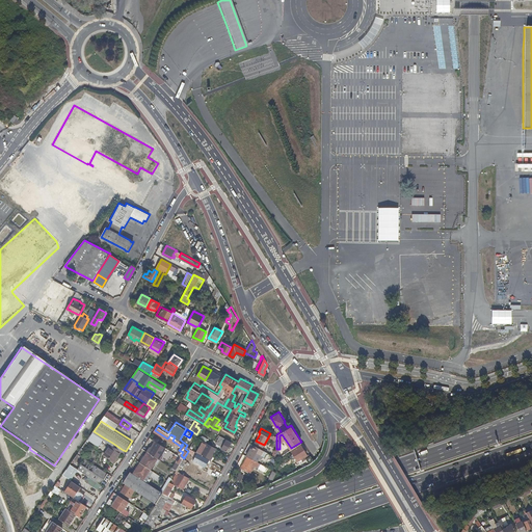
[(94,431),(89,437),(101,445),(105,439),(94,431)]
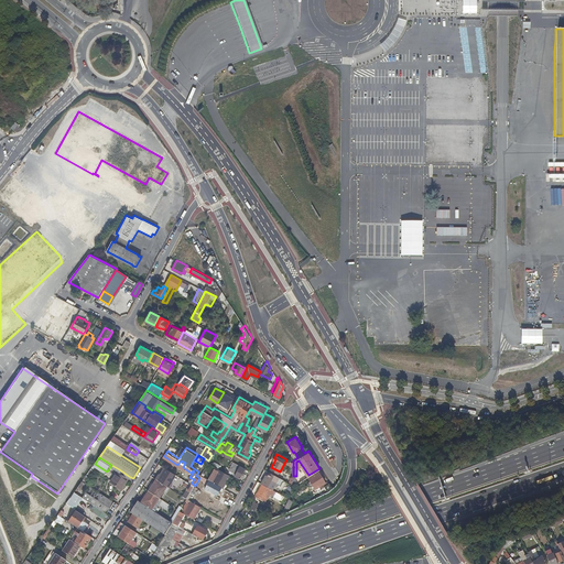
[(236,474),(240,477),(246,467),(235,461),(234,464),(237,466),(237,467),(238,468),(236,474)]
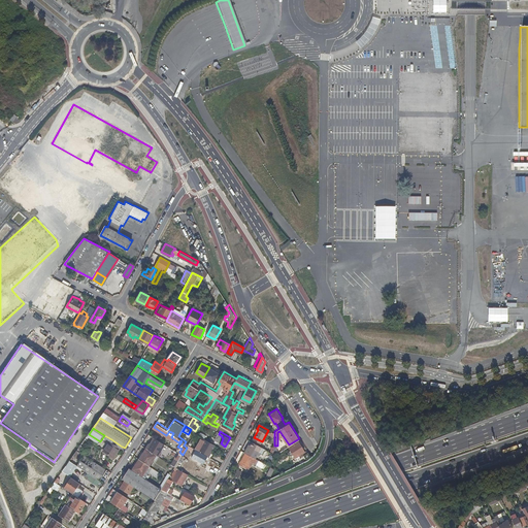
[(199,441),(196,447),(208,454),(210,451),(211,451),(216,443),(206,438),(205,440),(201,437),(198,436),(196,440),(199,441)]
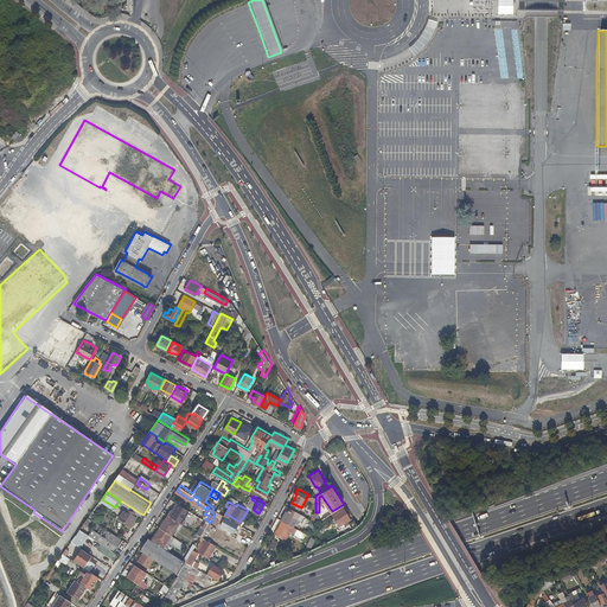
[(126,521),(132,524),(140,513),(128,505),(122,516),(127,518),(126,521)]
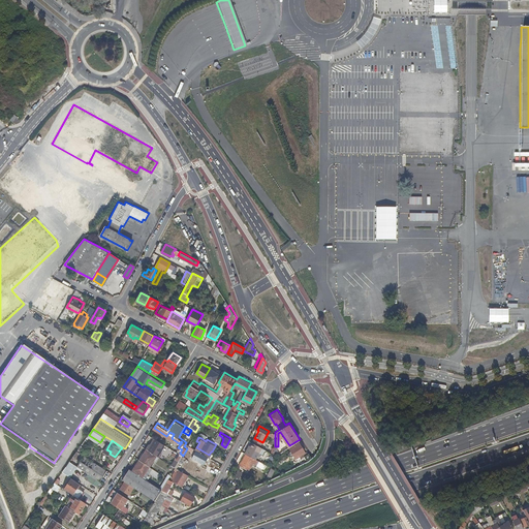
[(148,446),(147,447),(158,455),(159,455),(164,446),(154,440),(151,445),(148,446)]
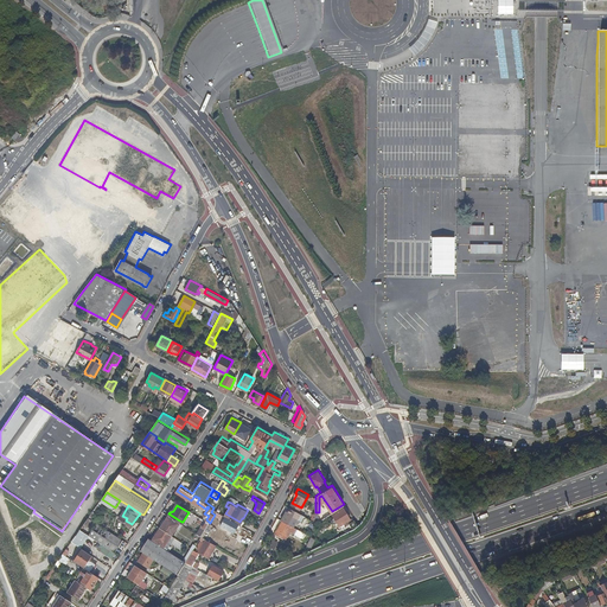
[(344,505),(332,512),(339,524),(345,521),(351,517),(344,505)]
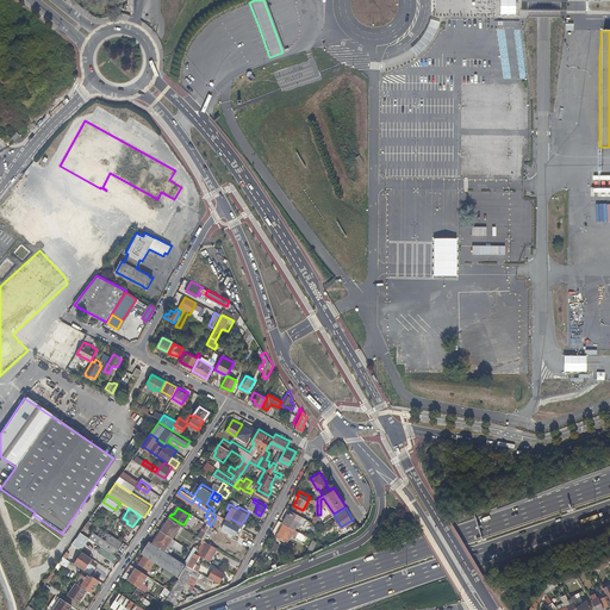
[(285,521),(278,534),(288,540),(293,531),(290,529),(292,526),(290,524),(294,517),(299,520),(303,514),(293,509),(285,521)]
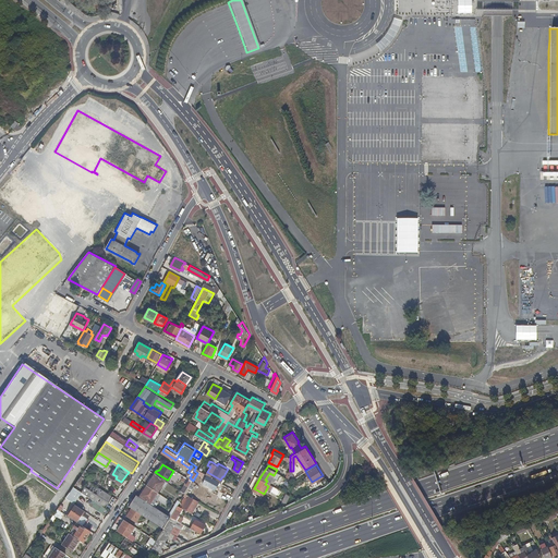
[(137,520),(143,512),(166,526),(172,516),(152,502),(167,480),(155,472),(141,495),(137,493),(130,505),(133,506),(128,514),(137,520)]
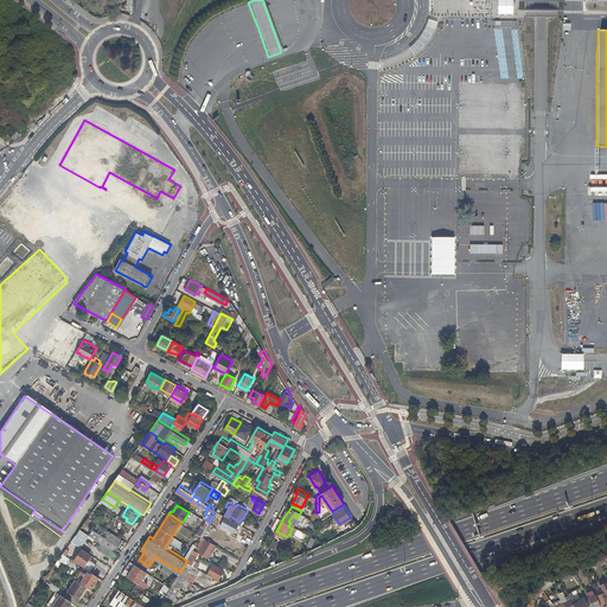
[(240,523),(227,515),(224,519),(230,523),(228,526),(232,529),(235,525),(237,526),(240,523)]
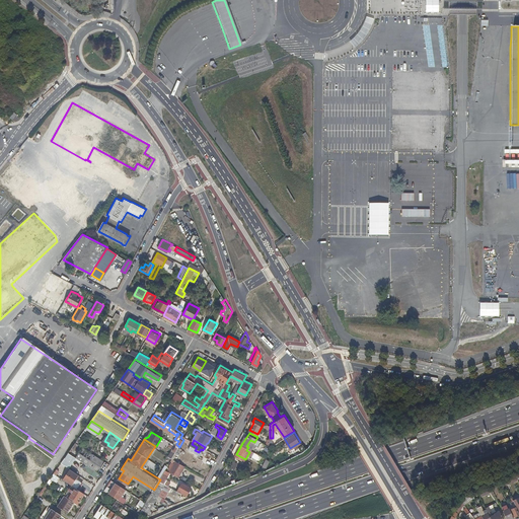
[(179,447),(173,457),(179,461),(180,459),(178,458),(183,450),(188,453),(189,451),(179,447)]
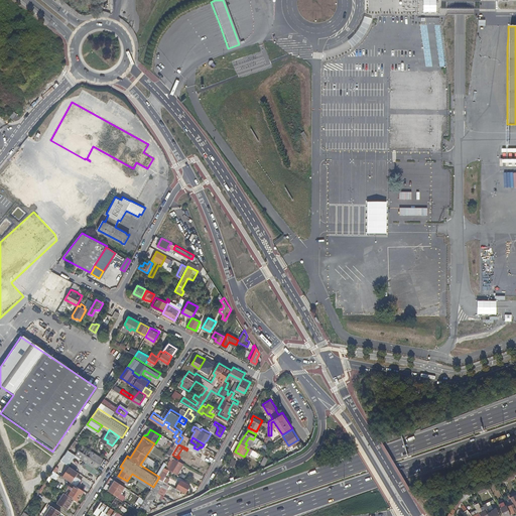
[(66,474),(65,476),(80,485),(84,479),(77,475),(80,471),(82,472),(80,474),(83,476),(82,477),(91,482),(92,479),(85,474),(87,470),(91,472),(92,470),(96,473),(99,468),(99,469),(106,458),(94,449),(92,454),(88,450),(87,453),(80,448),(77,454),(86,460),(84,464),(86,465),(84,468),(82,467),(79,466),(77,469),(72,466),(66,474)]
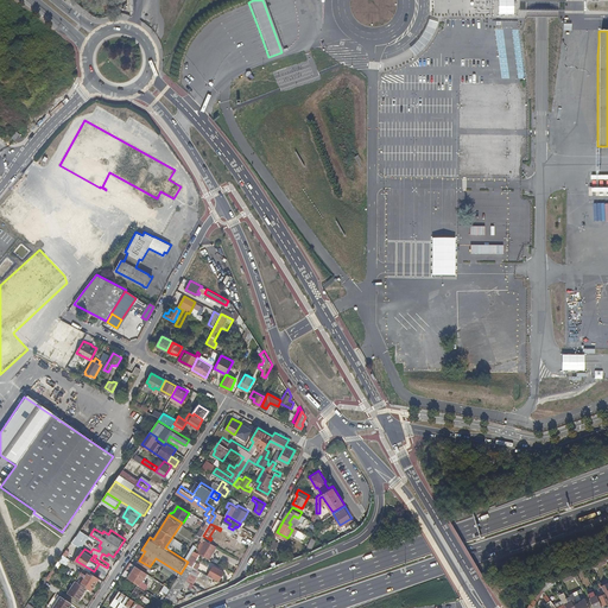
[(81,550),(88,537),(80,531),(71,544),(81,550)]
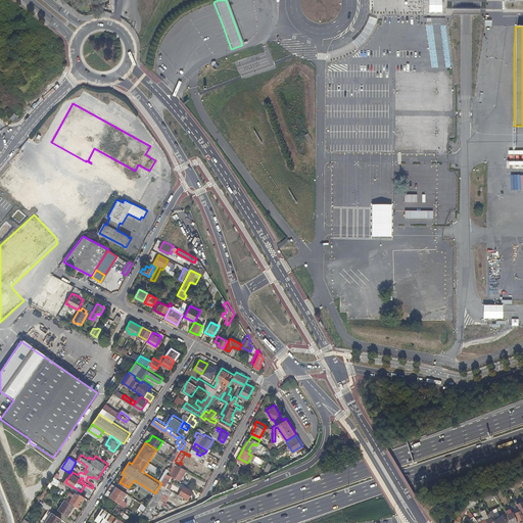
[(155,474),(158,469),(149,464),(146,469),(155,474)]
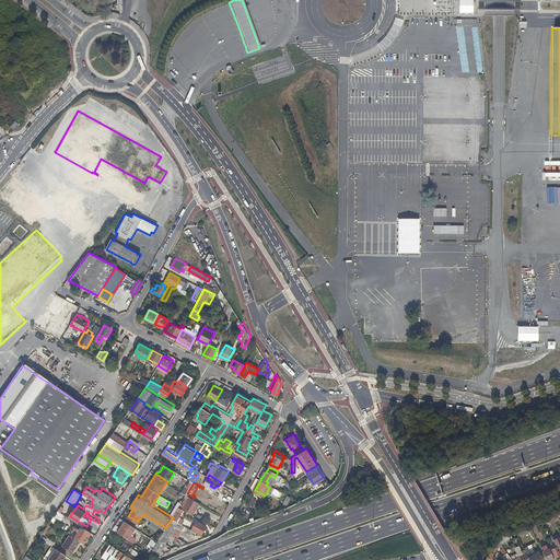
[(185,508),(194,513),(200,501),(195,498),(194,500),(190,498),(190,499),(186,497),(184,501),(187,503),(185,508)]
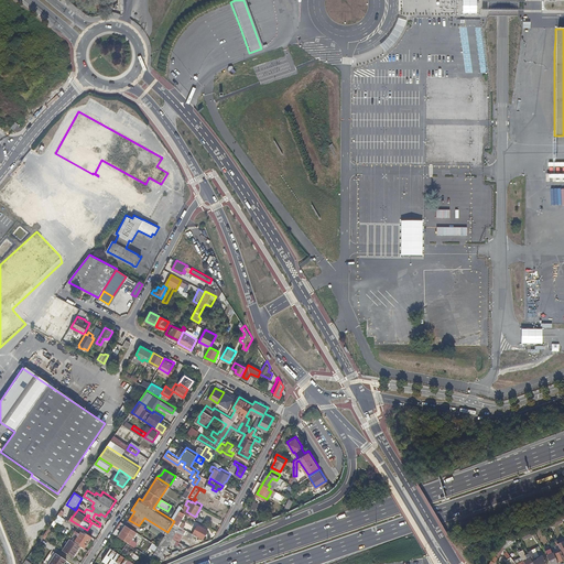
[(52,524),(44,535),(47,538),(58,520),(63,523),(67,518),(60,513),(52,524)]
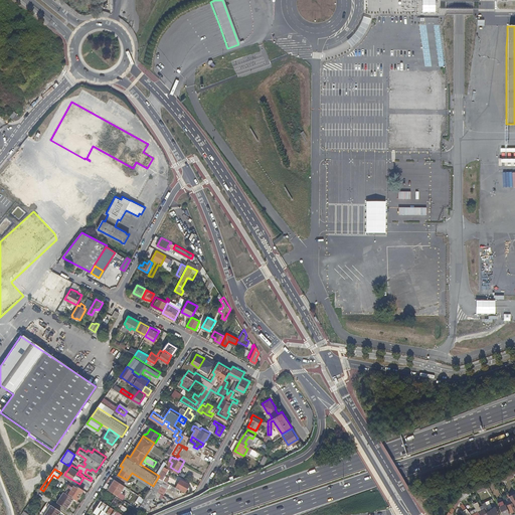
[(514,476),(512,470),(499,476),(501,479),(502,482),(514,476)]
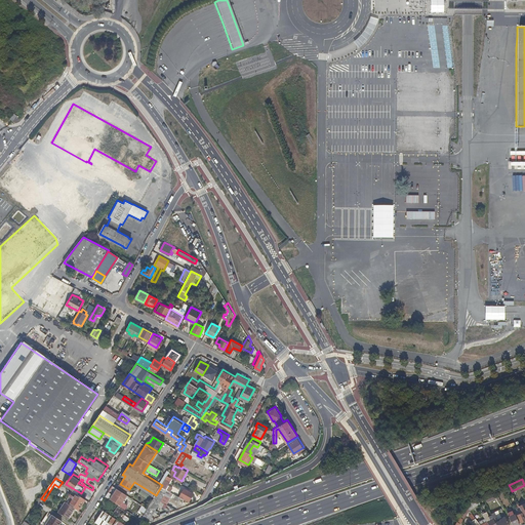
[(186,486),(180,495),(190,499),(195,491),(186,486)]
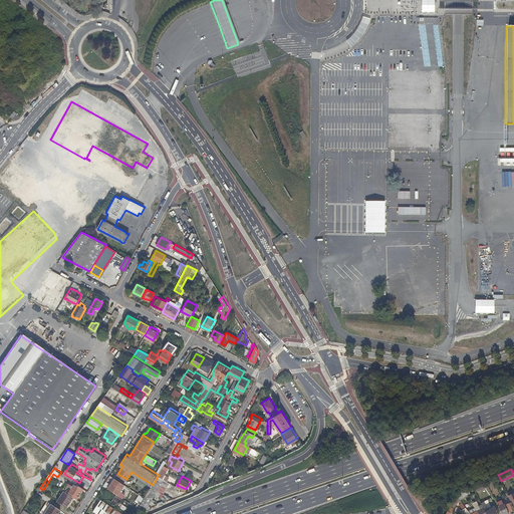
[(114,503),(114,502),(126,509),(129,505),(122,501),(124,498),(122,497),(123,497),(126,493),(121,490),(125,483),(115,477),(109,487),(117,493),(112,501),(114,503)]
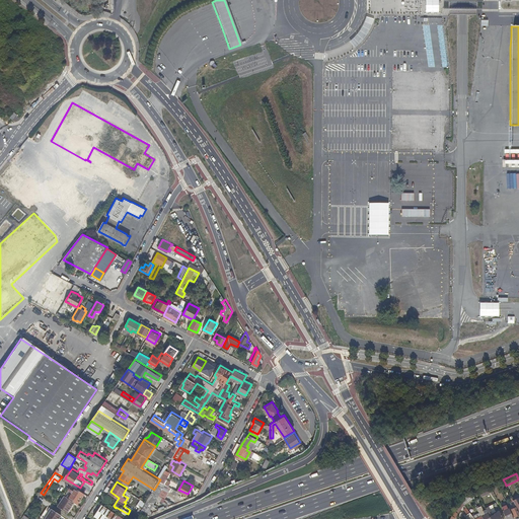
[(494,493),(491,486),(487,488),(487,489),(479,492),(482,496),(491,492),(492,494),(494,493)]
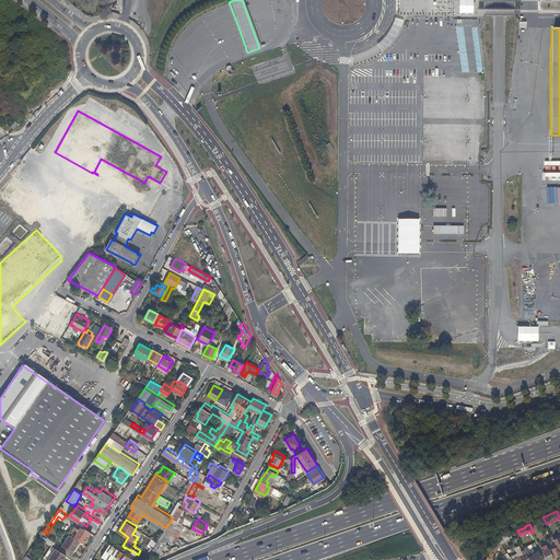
[(71,534),(65,545),(74,551),(81,540),(85,543),(91,533),(81,527),(76,536),(71,534)]
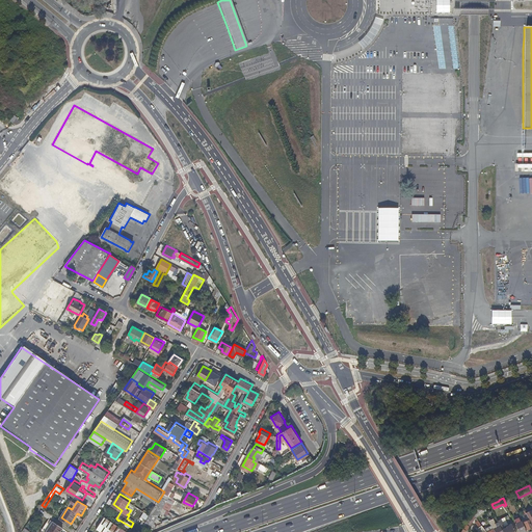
[(472,512),(476,517),(484,513),(484,514),(487,512),(484,506),(472,512)]
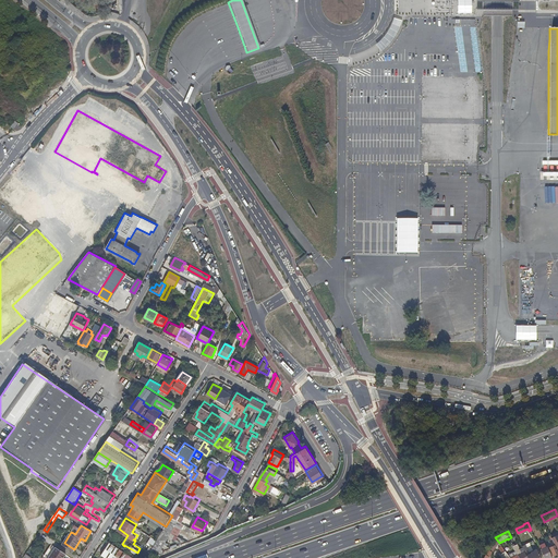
[(122,557),(128,550),(111,541),(102,554),(106,556),(105,557),(98,557),(97,557),(96,557),(122,557)]
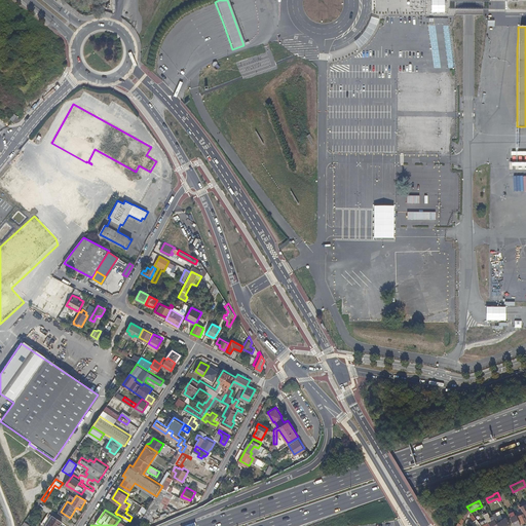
[(42,524),(44,525),(46,525),(54,514),(50,511),(42,524)]
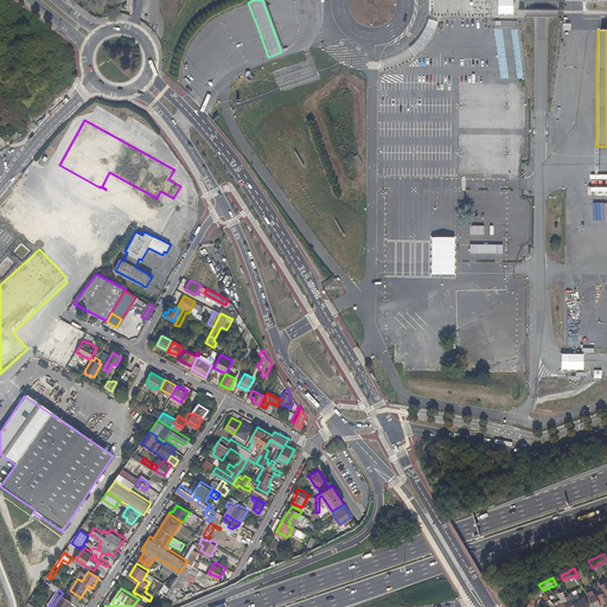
[(589,598),(588,598),(592,606),(595,606),(600,605),(595,594),(594,594),(593,590),(587,594),(589,598)]
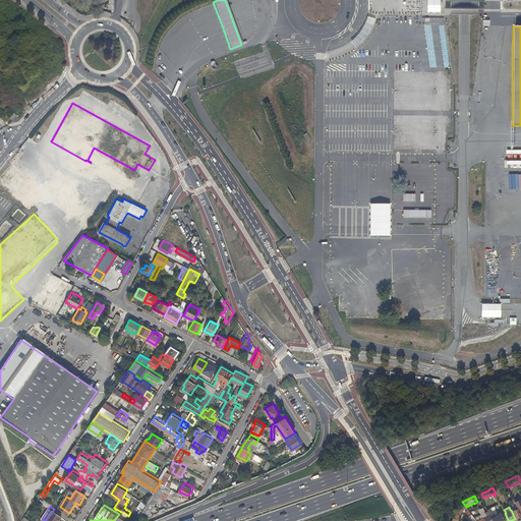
[(474,518),(467,508),(465,510),(468,514),(466,515),(470,520),(476,520),(474,518)]
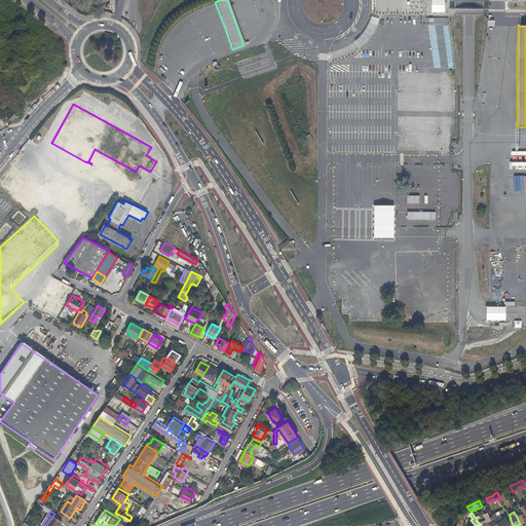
[(497,525),(494,520),(492,517),(490,518),(488,513),(483,515),(486,520),(488,523),(489,525),(497,525)]
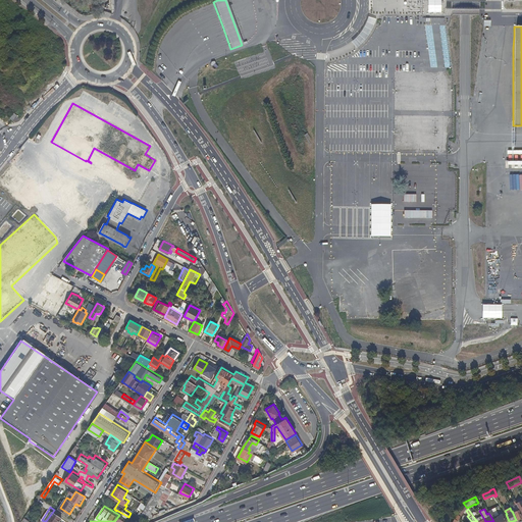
[(54,510),(46,521),(59,521),(63,516),(54,510)]
